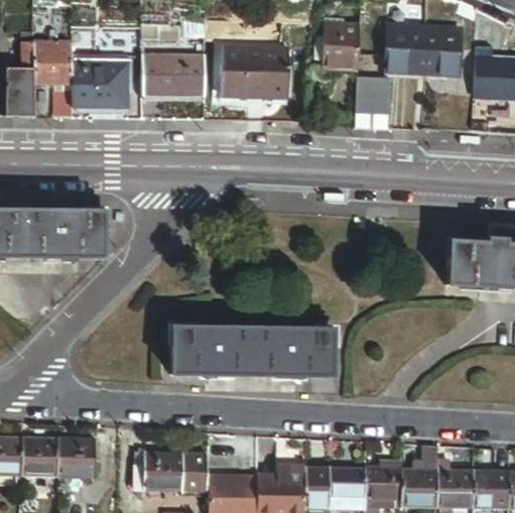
[(362,0),(361,8),(376,9),(377,0),(362,0)]
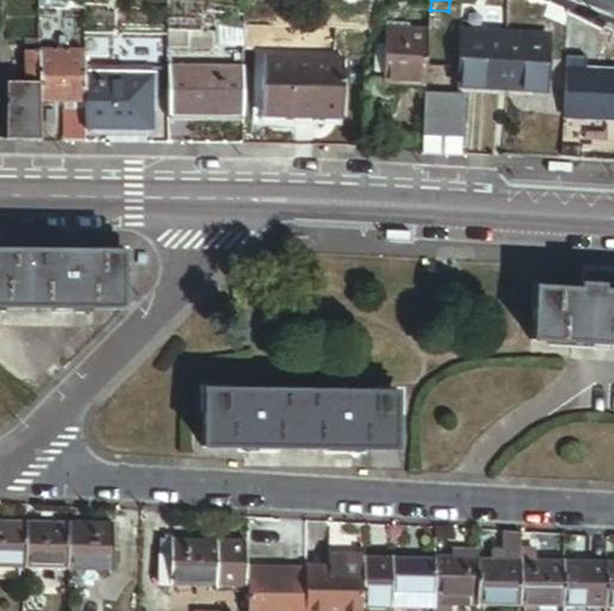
[(427,77),(430,24),(387,22),(386,41),(385,70),(383,75),(427,77)]
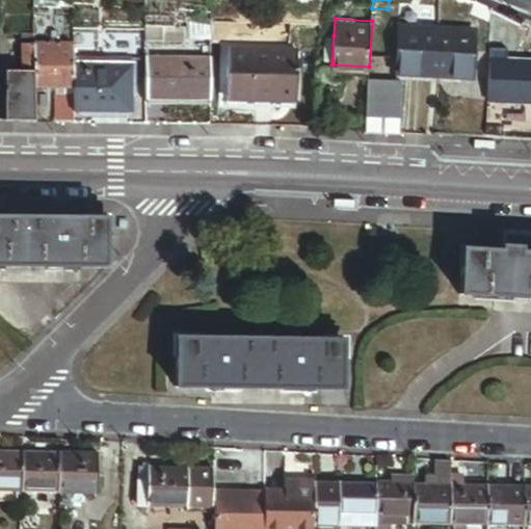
[(399,23),(396,69),(454,72),(472,73),(475,27),(399,23)]
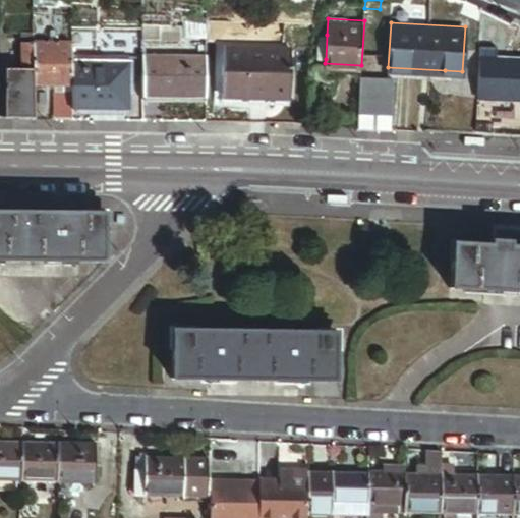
[(52,30),(52,42),(35,42),(35,48),(62,47),(62,42),(58,42),(58,30),(52,30)]
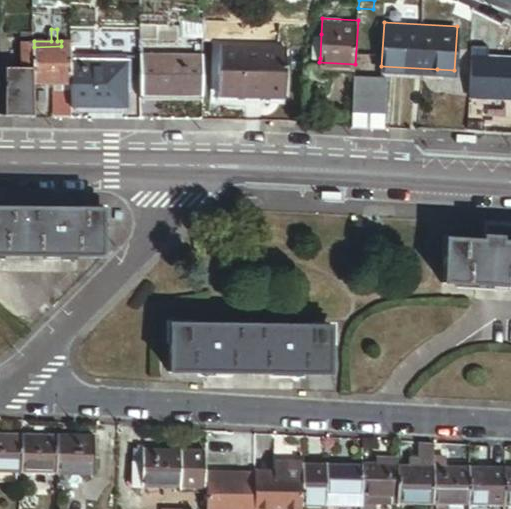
[(321,34),(314,34),(313,58),(320,58),(321,34)]
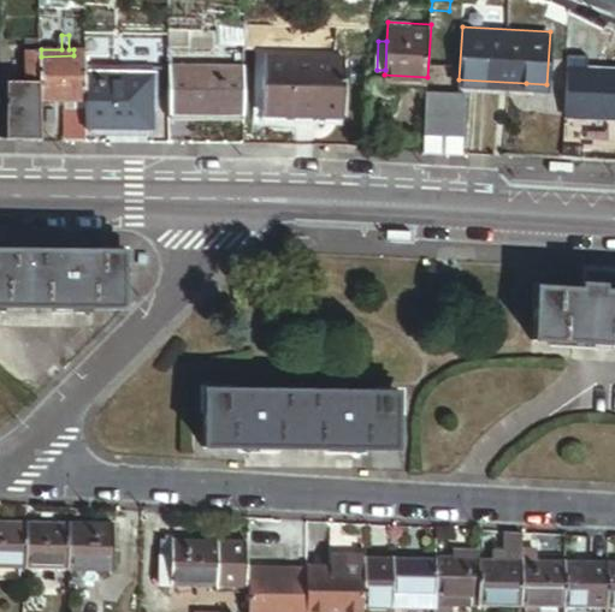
[(262,84),(265,45),(256,43),(254,83),(262,84)]
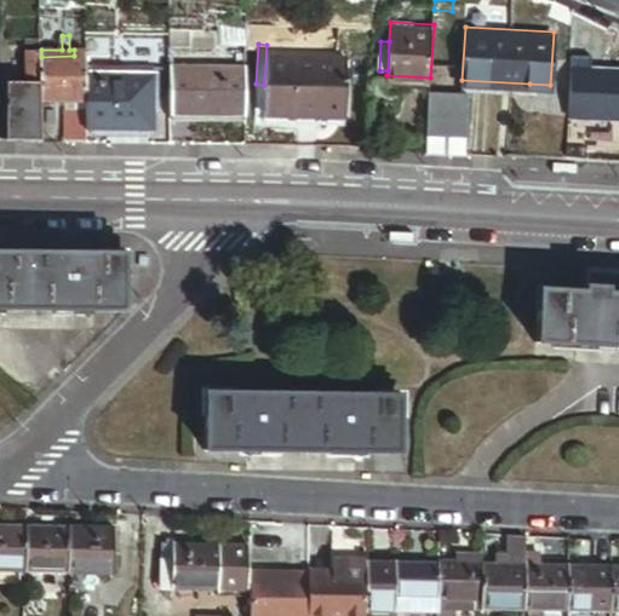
[(348,50),(267,45),(264,85),(271,85),(270,110),(344,115),(348,50)]
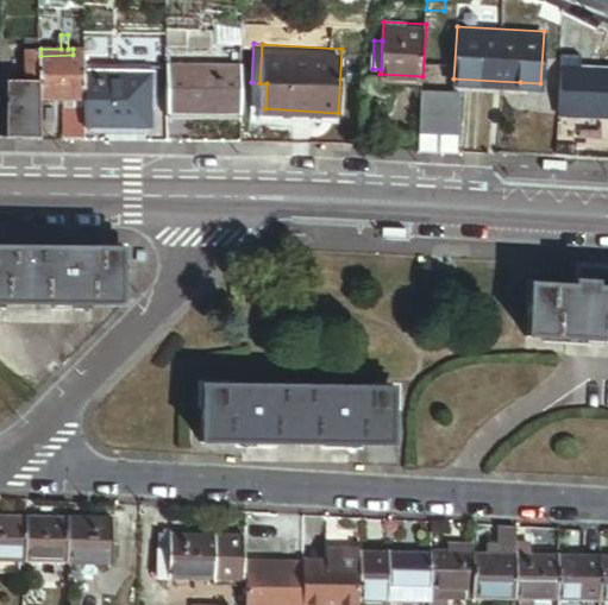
[(42,79),(42,98),(67,98),(86,96),(86,70),(86,49),(73,49),(73,55),(41,56),(42,79)]
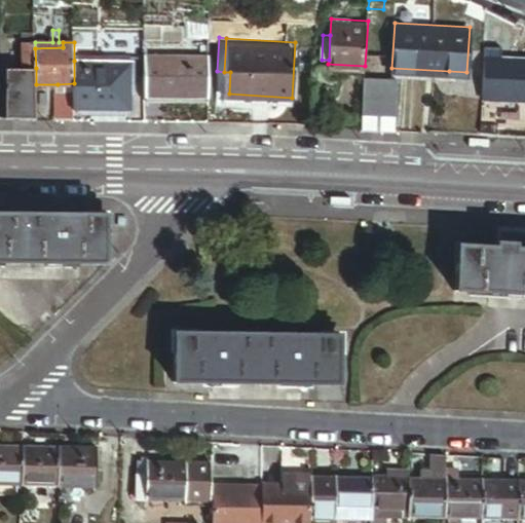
[(25,68),(36,68),(35,48),(29,48),(25,48),(25,68)]
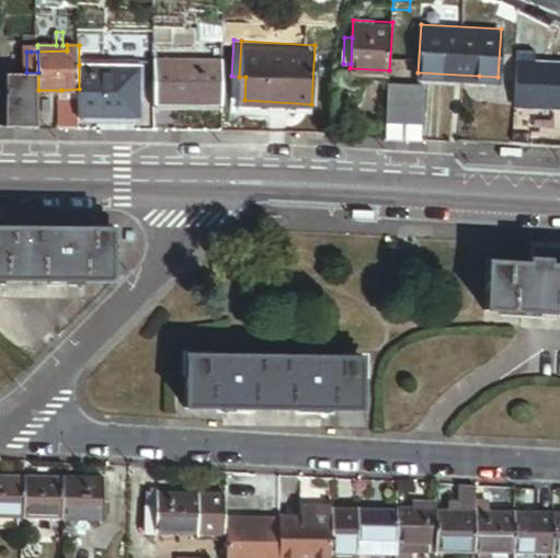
[(153,57),(153,99),(221,98),(221,57),(153,57)]
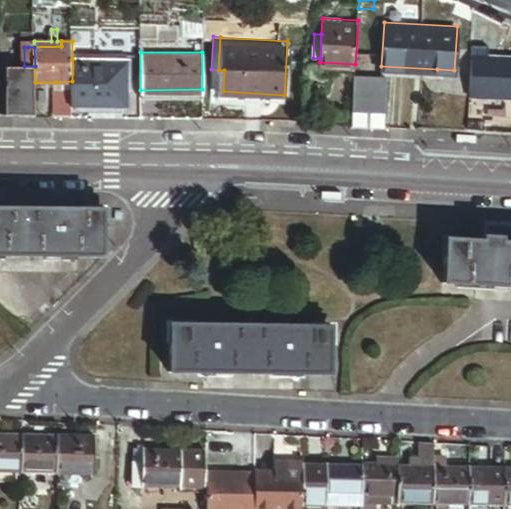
[(72,86),(73,105),(80,105),(123,105),(129,104),(129,58),(72,59),(72,81),(72,86)]
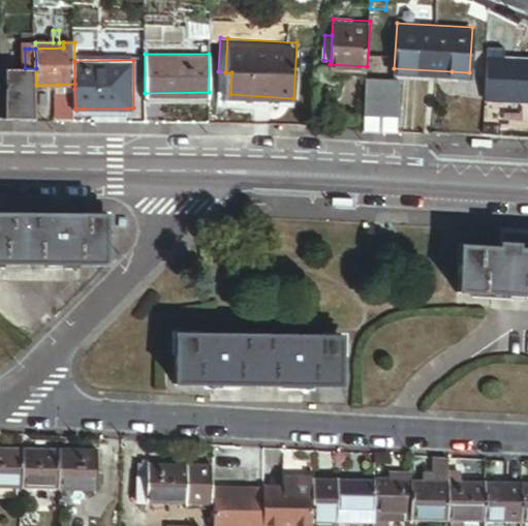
[(36,119),(36,85),(36,68),(25,68),(6,68),(7,119),(36,119)]
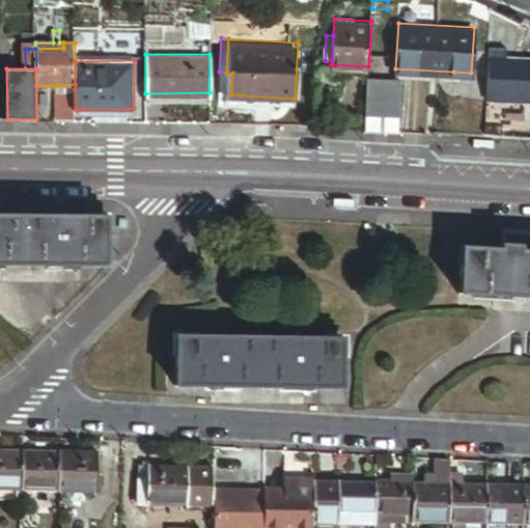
[(453,72),(395,68),(395,75),(453,78),(453,72)]
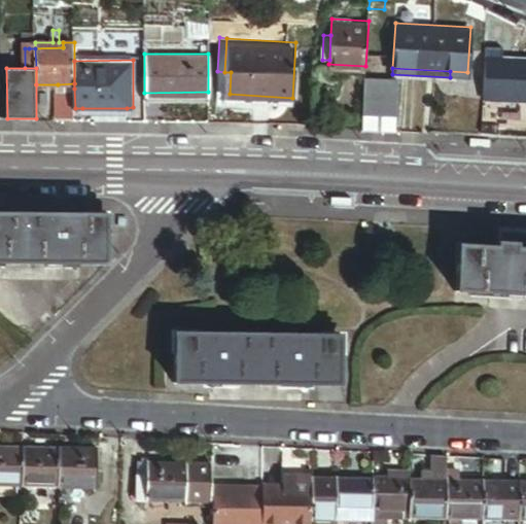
[(231,72),(224,72),(222,94),(230,94),(231,72)]
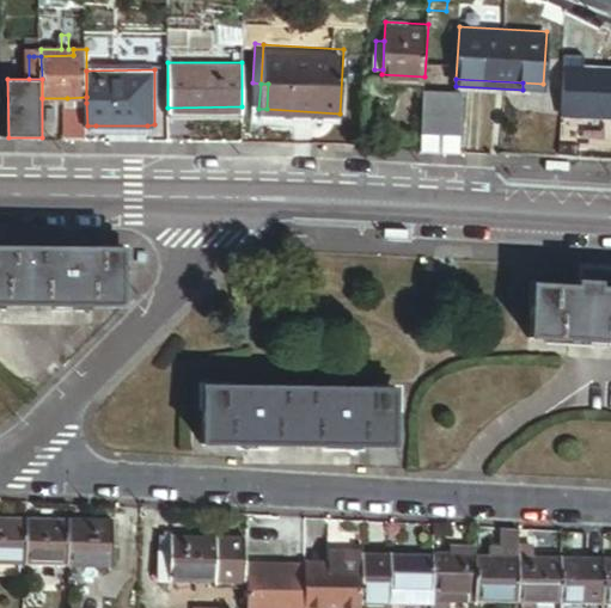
[(423,90),(422,116),(460,118),(462,91),(423,90)]
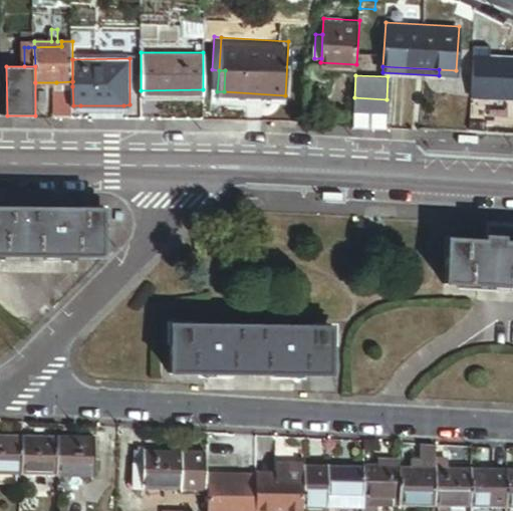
[(73,116),(73,105),(72,86),(56,86),(56,115),(73,116)]
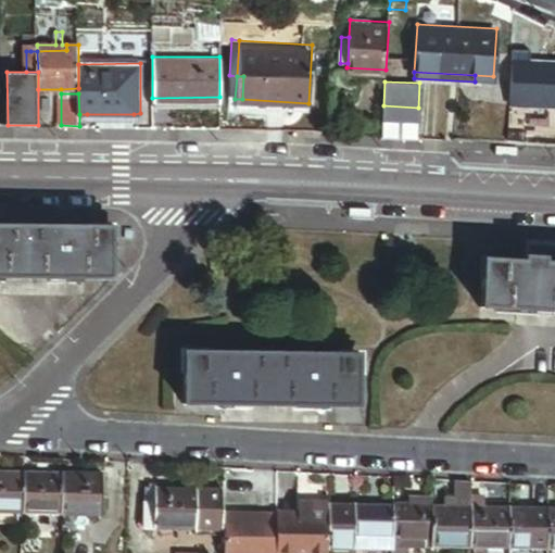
[(307,111),(308,103),(242,99),(235,99),(235,107),(307,111)]
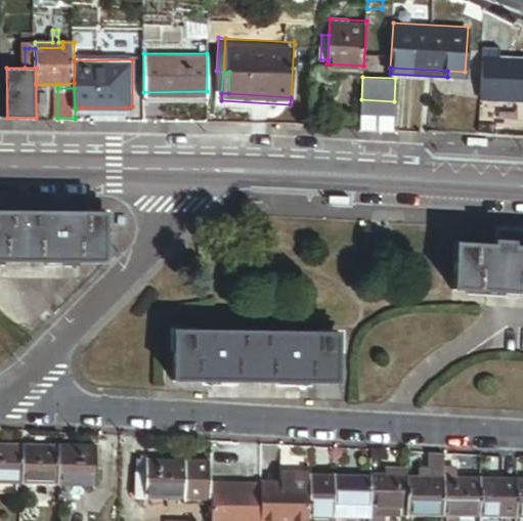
[(394,101),(361,99),(359,126),(392,128),(394,101)]
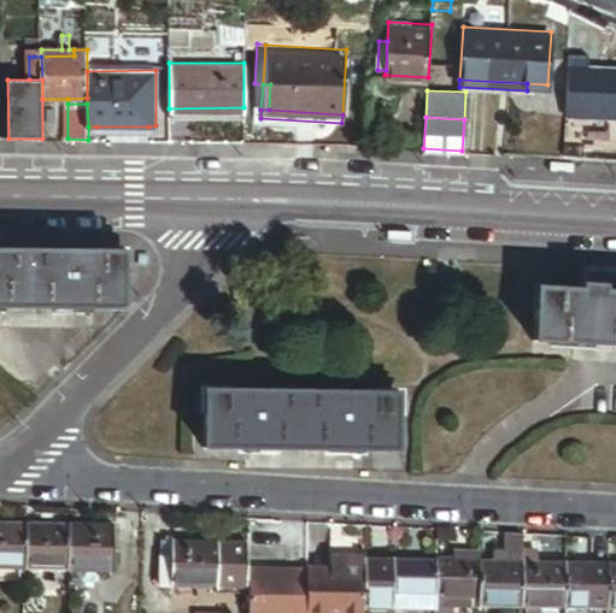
[(0,306),(125,307),(125,251),(0,248),(0,306)]
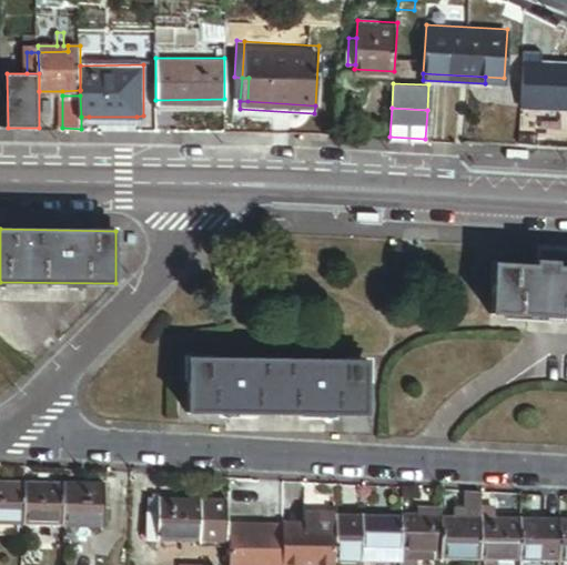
[(566,248),(538,246),(537,266),(496,264),(493,312),(566,316),(566,248)]
